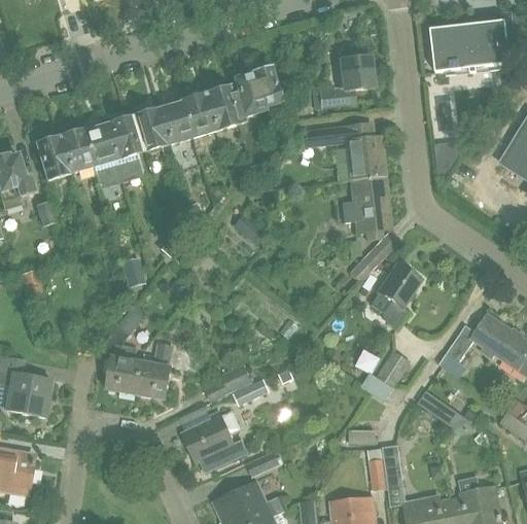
[(451,44),(432,46),(435,72),(477,68),(476,63),(497,61),(497,66),(511,64),(508,54),(526,51),(526,50),(526,10),(512,12),(513,27),(506,28),(505,22),(492,23),(492,22),(472,24),(472,25),(460,27),(460,28),(449,29),(451,44)]
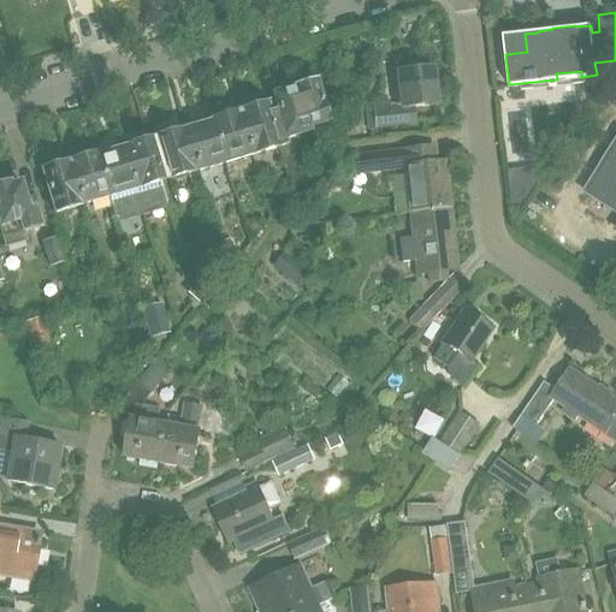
[(366,31),(375,42),(388,33),(378,22),(366,31)]
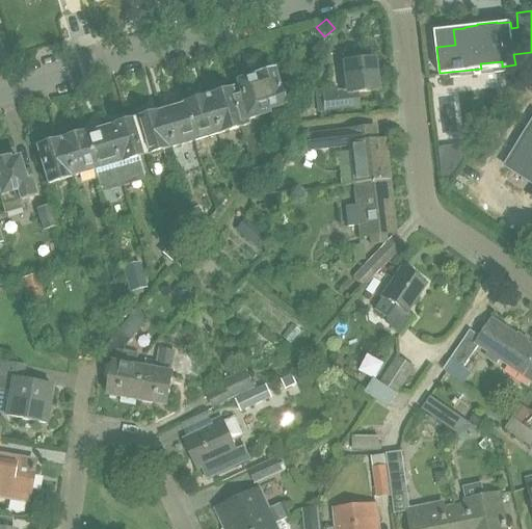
[(336,84),(314,87),(316,108),(361,105),(360,89),(377,87),(374,56),(342,60),(343,75),(340,75),(342,89),(337,89),(336,84)]
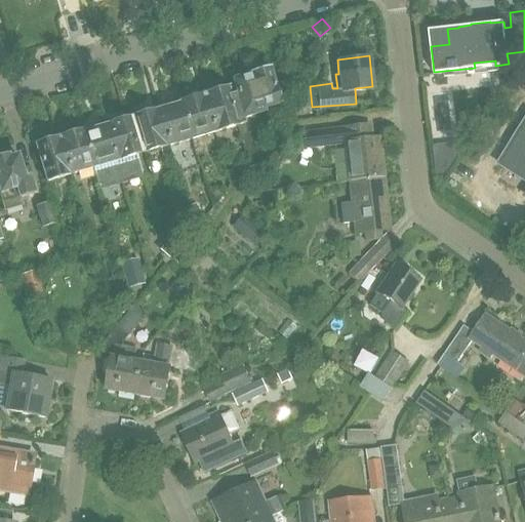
[(227,86),(220,88),(231,124),(238,122),(246,120),(244,116),(263,110),(261,108),(278,103),(282,102),(284,97),(281,89),(278,87),(274,88),(268,69),(233,79),(236,91),(229,93),(227,86)]
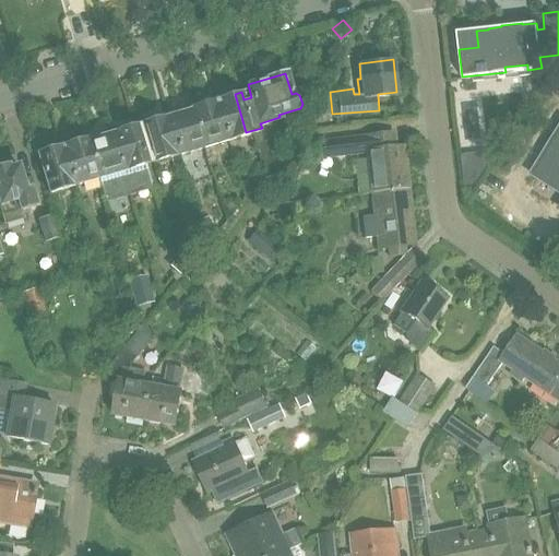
[(235,94),(212,101),(223,139),(246,132),(235,94)]
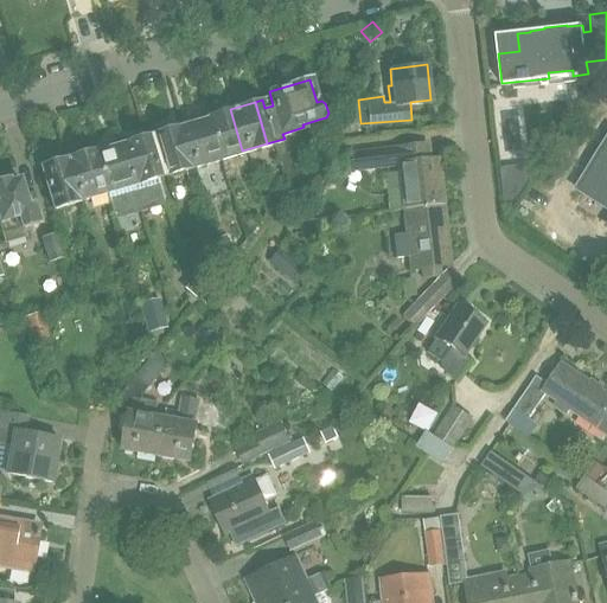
[(211,115),(206,116),(218,158),(242,151),(230,109),(222,111),(218,110),(212,111),(211,115)]
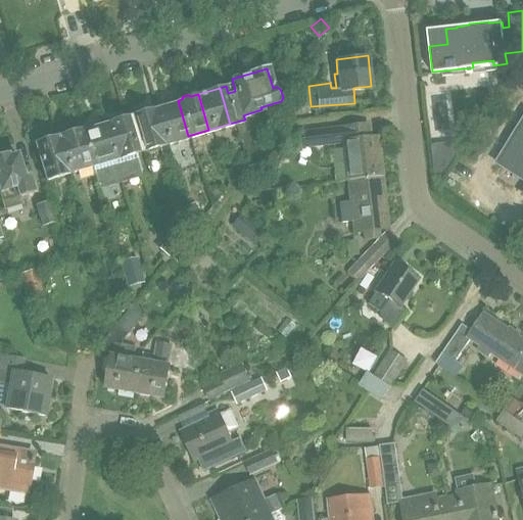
[(178,100),(156,106),(167,142),(188,136),(178,100)]
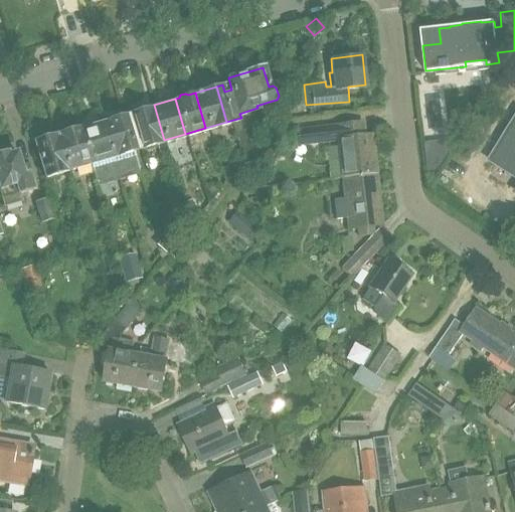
[(133,112),(121,115),(131,150),(143,146),(147,149),(154,147),(156,143),(157,142),(159,149),(163,152),(167,151),(164,140),(154,105),(145,108),(141,105),(135,107),(133,112)]
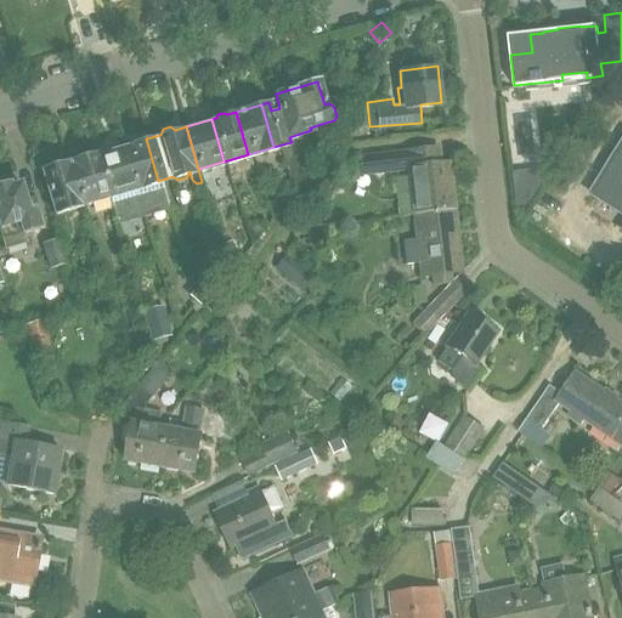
[(134,142),(123,146),(143,215),(165,209),(158,181),(146,139),(145,140),(141,137),(135,140),(134,142)]
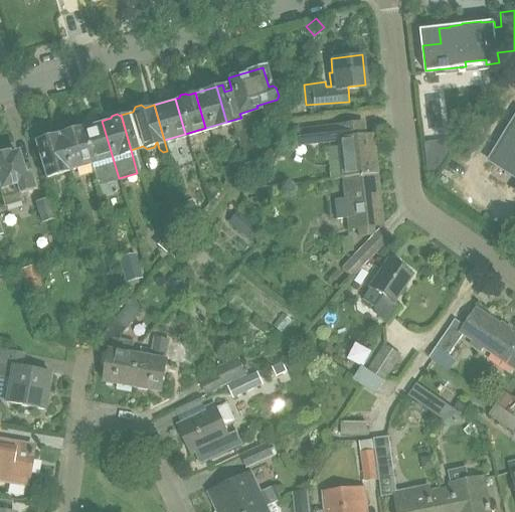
[(514,118),(490,158),(514,174),(514,173),(514,118)]
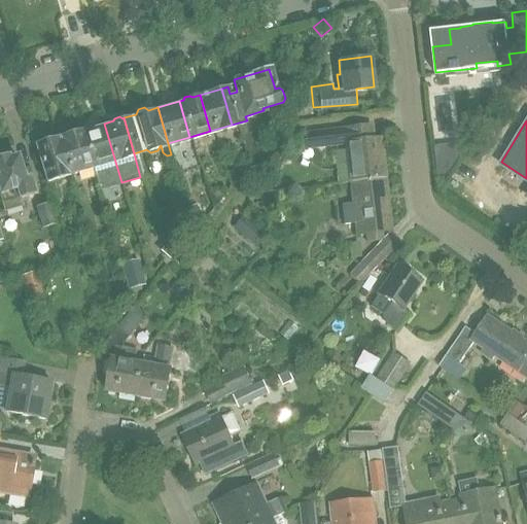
[(373,121),(302,130),(304,147),(346,142),(350,178),(383,174),(379,136),(374,137),(373,121)]
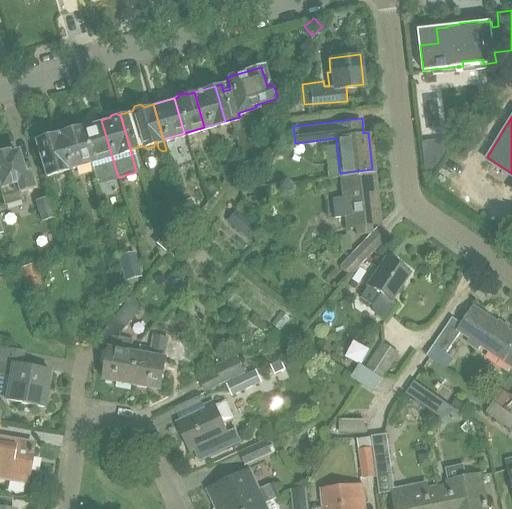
[(101,120),(80,126),(89,161),(95,183),(118,177),(101,120)]
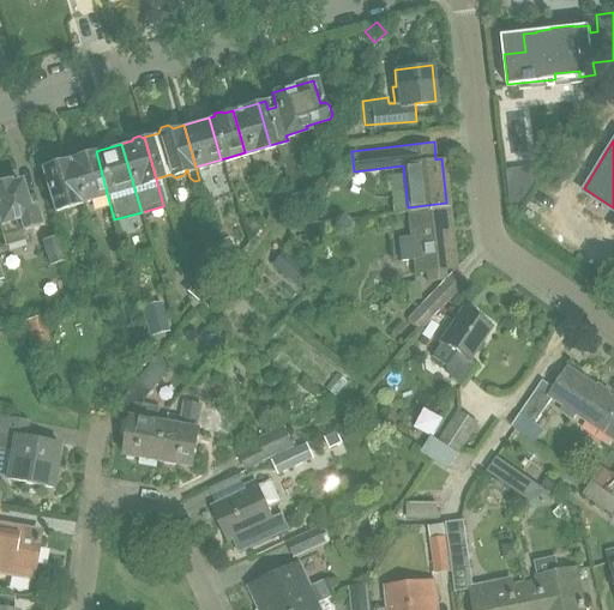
[(78,156),(67,159),(79,201),(107,193),(96,151),(92,152),(88,150),(80,152),(78,156)]
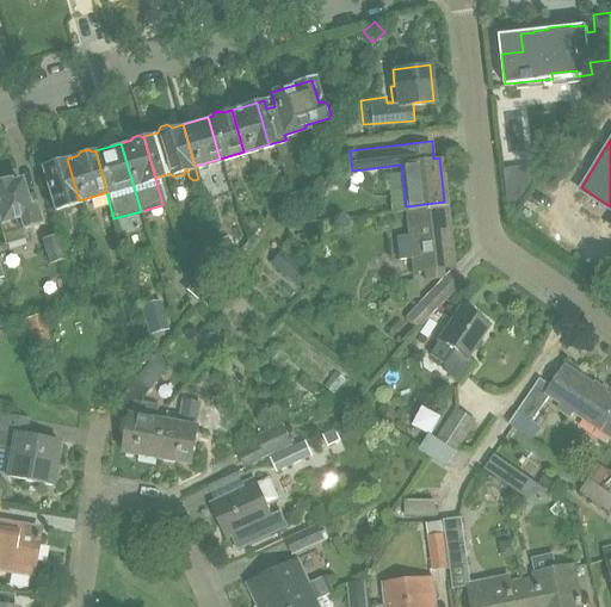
[(42,166),(41,167),(53,208),(79,200),(67,159),(56,162),(51,159),(44,161),(42,166)]
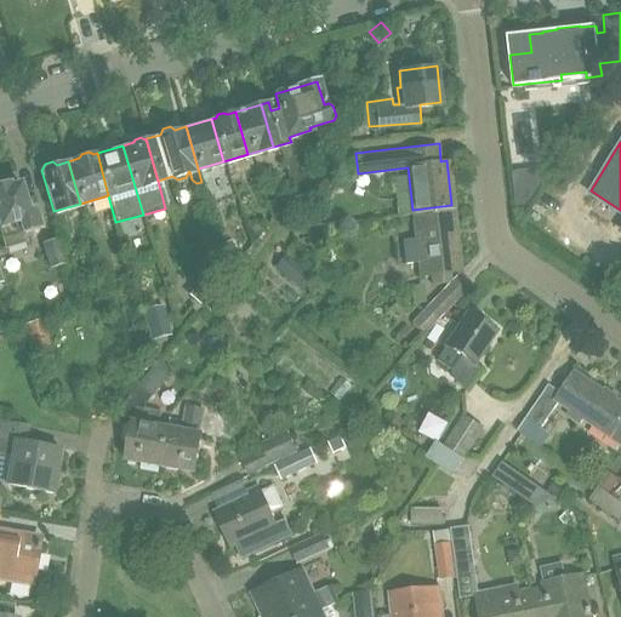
[(0,178),(0,233),(1,236),(40,226),(34,206),(27,209),(20,182),(9,184),(9,182),(1,180),(0,178)]
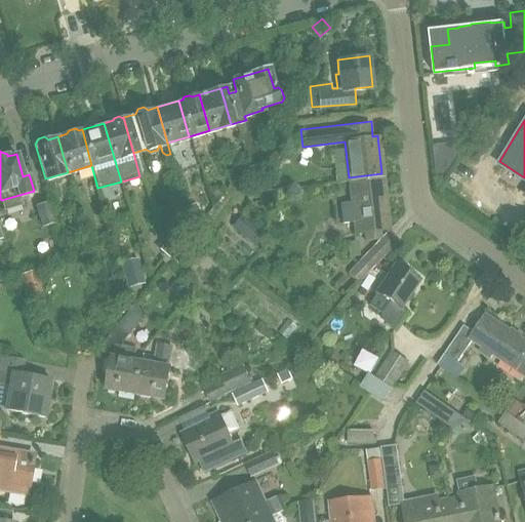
[(458,156),(434,159),(436,172),(448,171),(458,156)]
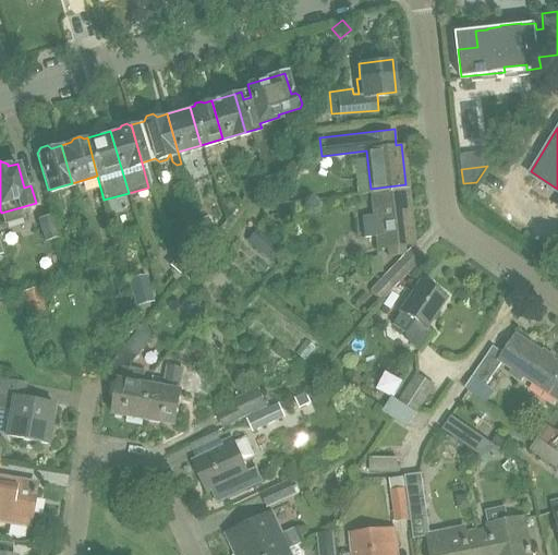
[(251,188),(247,177),(239,179),(242,190),(251,188)]
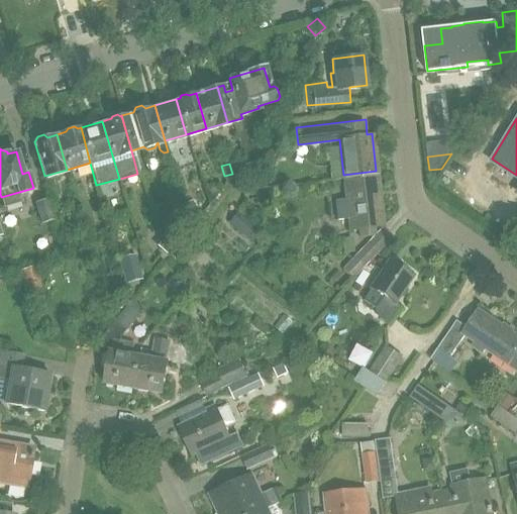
[(346,198),(333,200),(335,218),(348,217),(349,227),(357,226),(358,236),(375,233),(376,232),(375,224),(382,223),(376,171),(343,175),(346,198)]
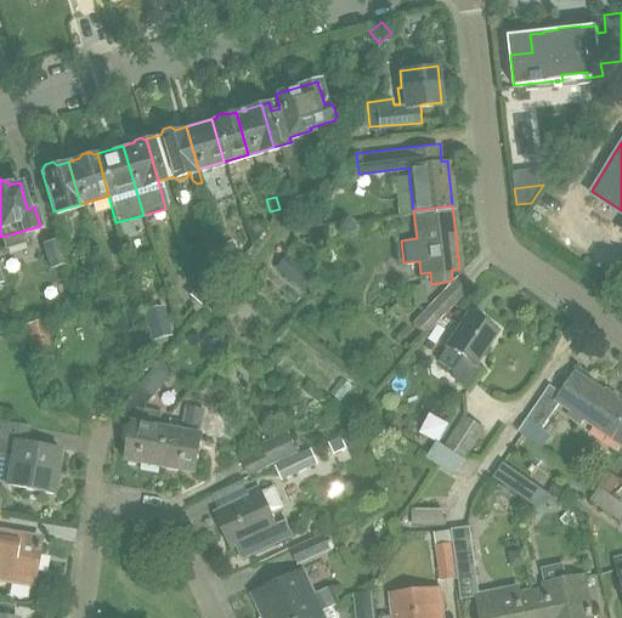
[(248,221),(248,224),(248,226),(249,227),(250,230),(253,230),(255,231),(256,230),(259,228),(260,227),(261,225),(261,222),(260,220),(259,219),(258,217),(255,217),(253,217),(250,217),(249,220),(248,221)]
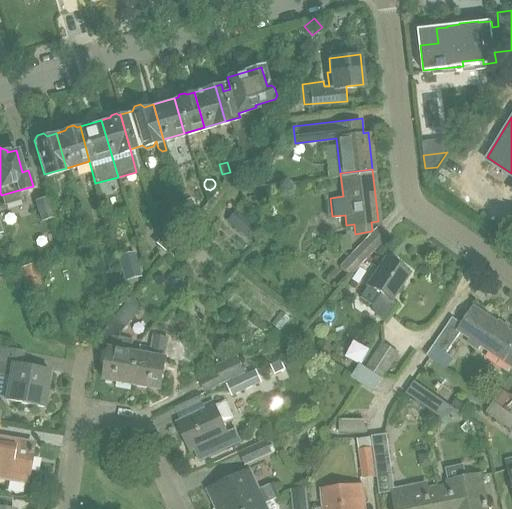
[(33,199),(40,220),(53,216),(46,195),(33,199)]
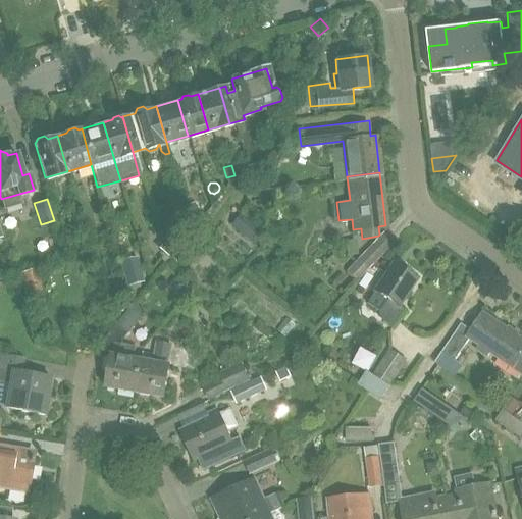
[(187,202),(192,218),(199,216),(194,200),(187,202)]
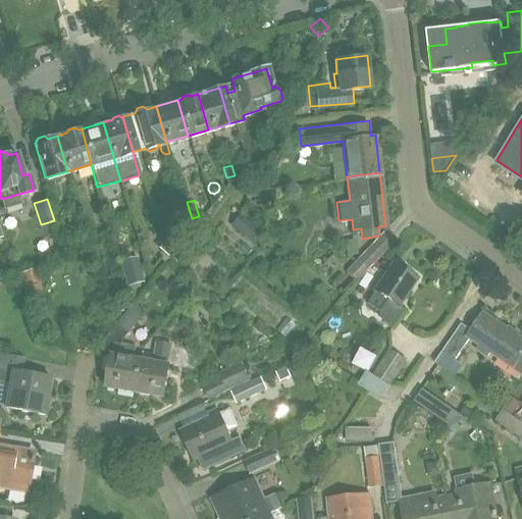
[(232,226),(252,242),(260,230),(241,215),(232,226)]
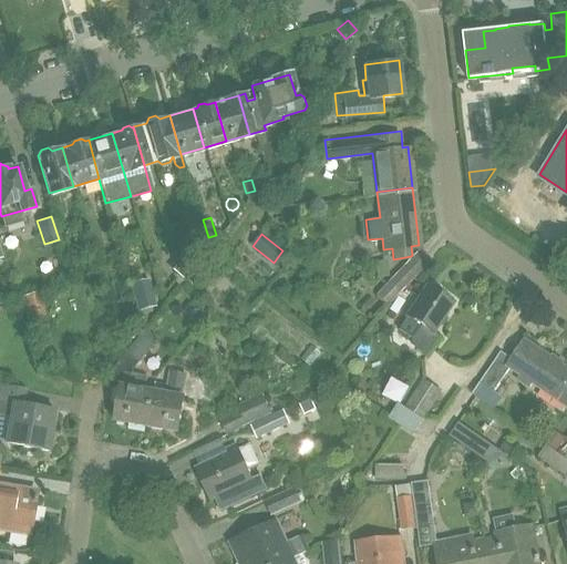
[(195,258),(186,252),(173,268),(178,272),(182,275),(189,265),(195,258)]
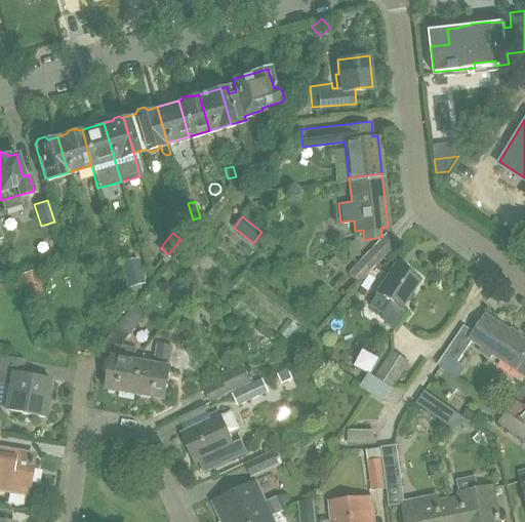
[(373,245),(347,272),(358,283),(384,255),(373,245)]
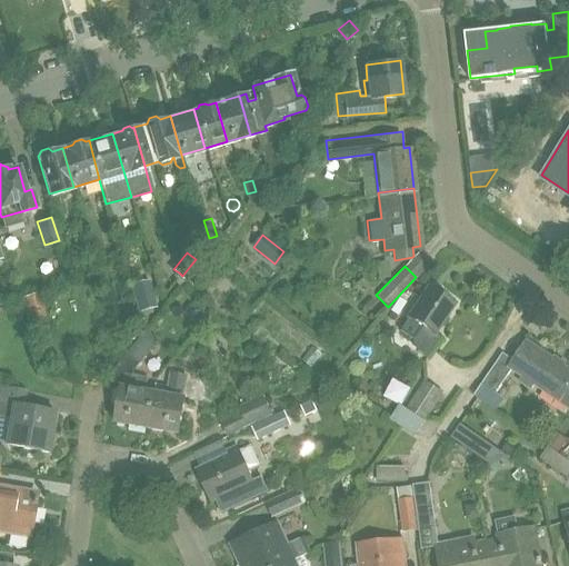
[(130,283),(138,310),(157,306),(149,277),(130,283)]
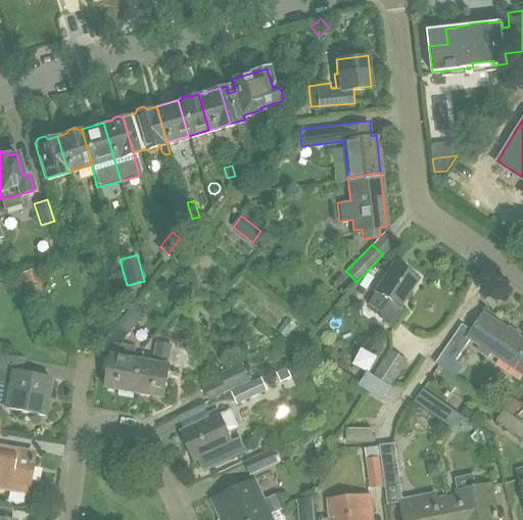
[(393,261),(375,289),(366,302),(379,312),(388,298),(397,304),(416,276),(393,261)]
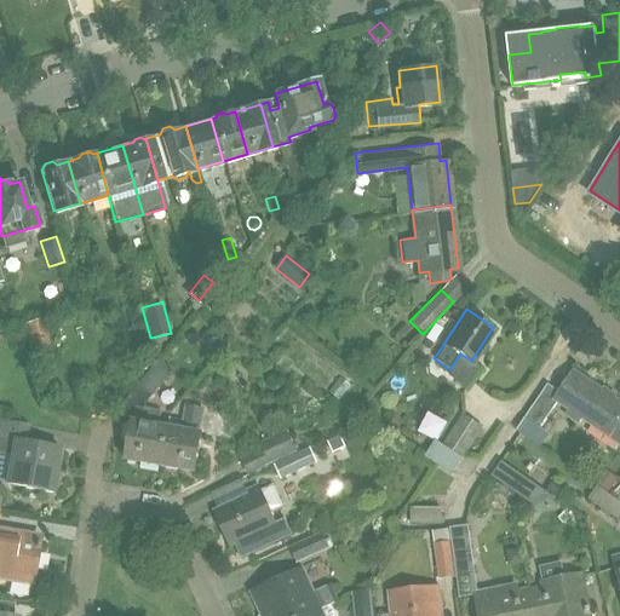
[(24,321),(29,335),(26,337),(30,353),(52,347),(41,315),(24,321)]
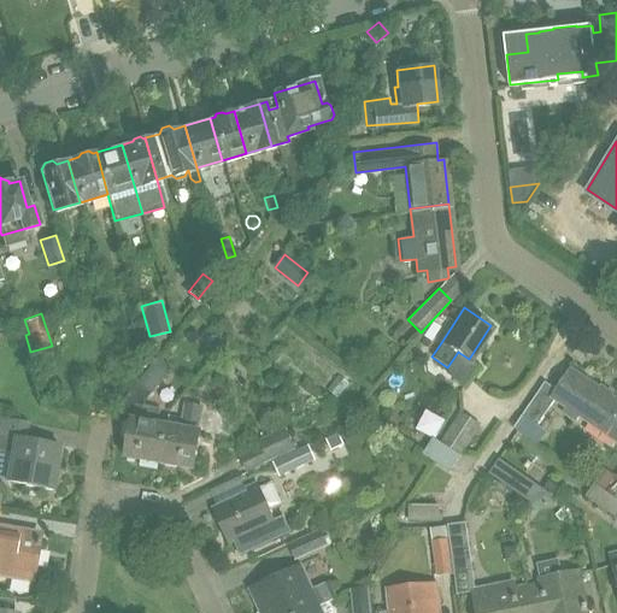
[(219,332),(211,343),(217,348),(227,337),(219,332)]
